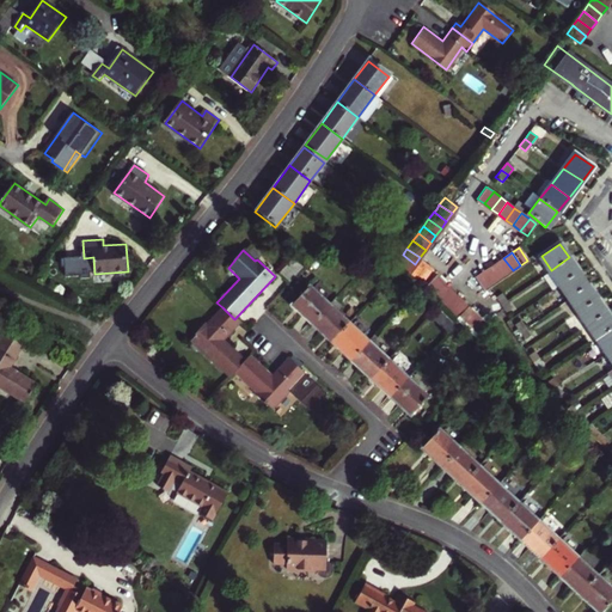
[(397,262),(402,267),(408,273),(415,264),(403,255),(397,262)]
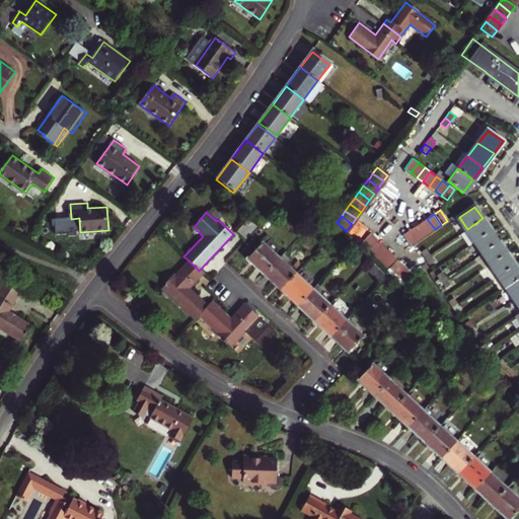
[(483,218),(467,229),(474,241),(491,230),(483,218)]
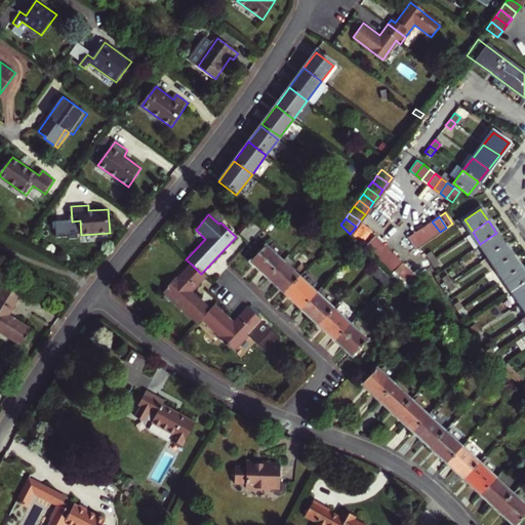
[(432,221),(427,225),(434,236),(440,232),(432,221)]
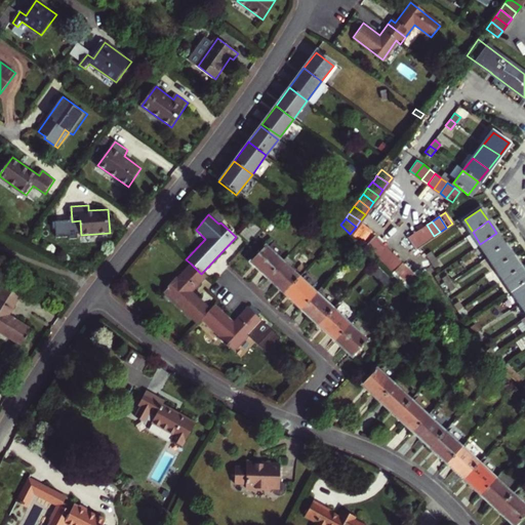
[(427,225),(420,230),(428,241),(434,236),(427,225)]
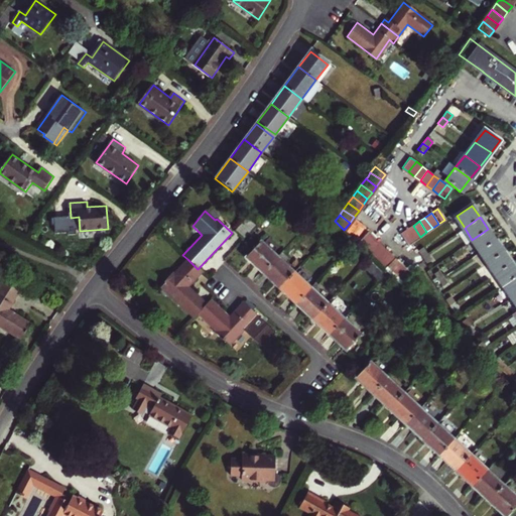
[(413,226),(406,230),(413,241),(420,237),(413,226)]
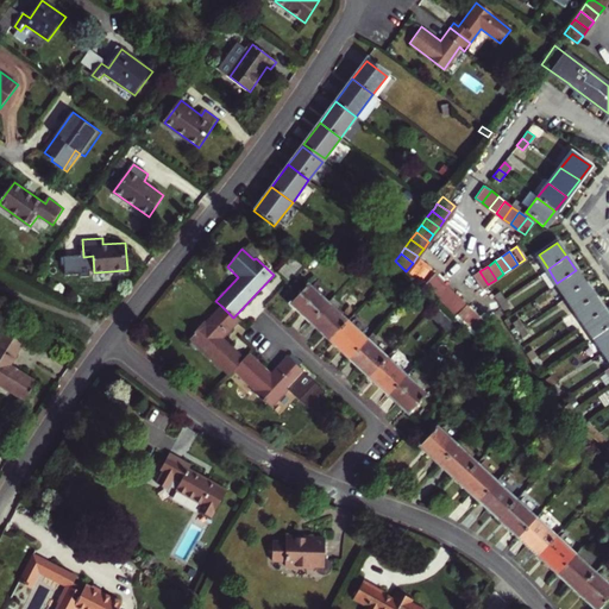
[(576,270),(557,283),(566,296),(585,283),(576,270)]
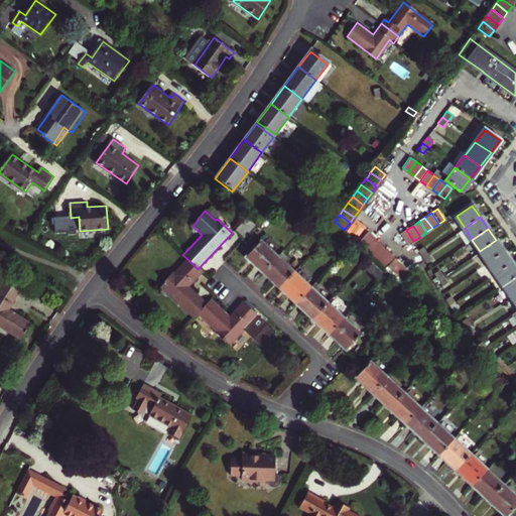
[(406,230),(400,234),(407,245),(413,241),(406,230)]
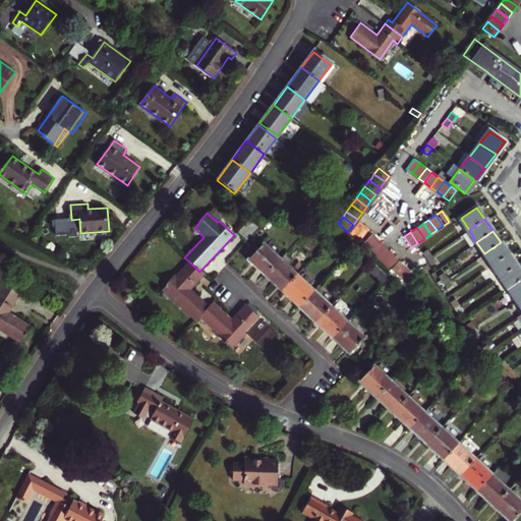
[(374,240),(369,235),(360,244),(365,249),(374,240)]
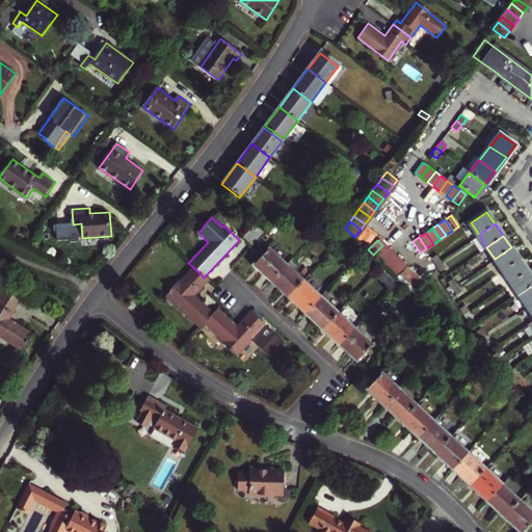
[(373,255),(379,261),(389,250),(382,245),(373,255)]
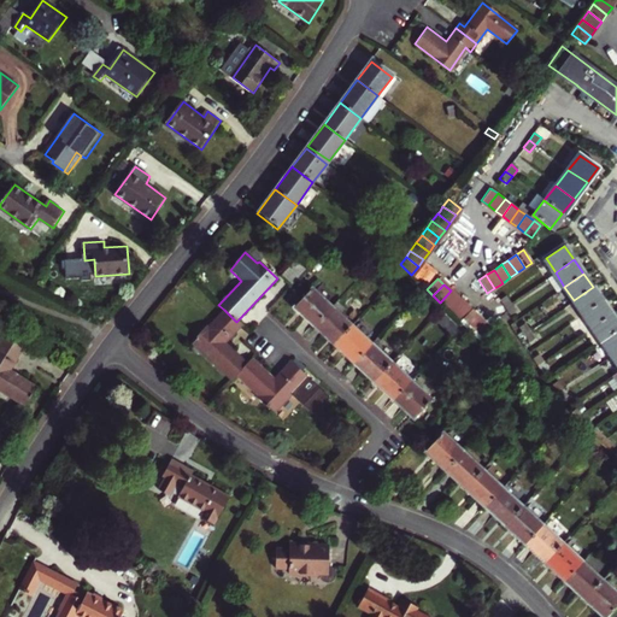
[(295,307),(315,325),(334,306),(313,287),(295,307)]
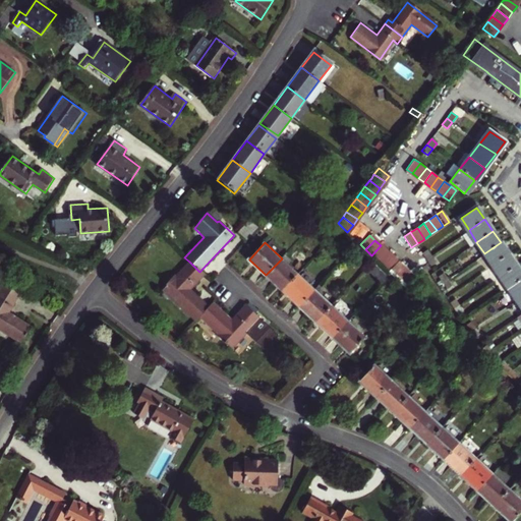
[(501,242),(484,253),(493,265),(508,253),(501,242)]
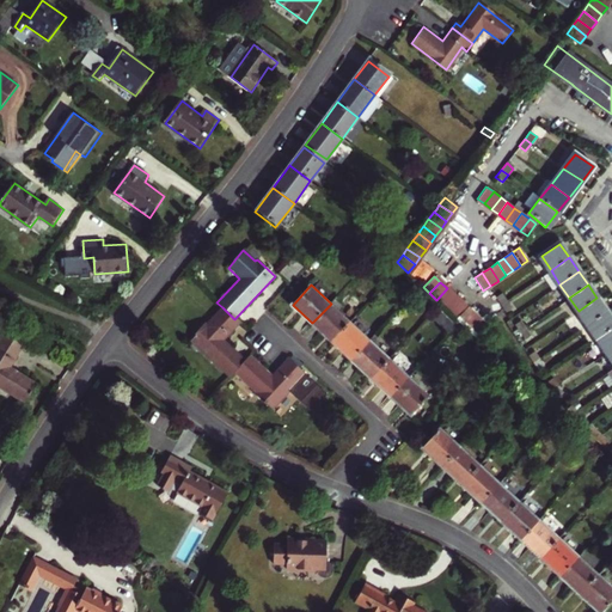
[(441,305),(442,306),(453,294),(447,288),(436,300),(441,305)]
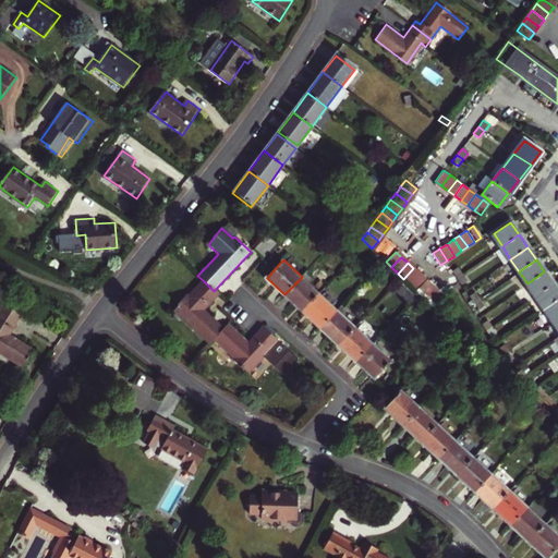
[(457,267),(451,270),(456,278),(461,274),(457,267)]
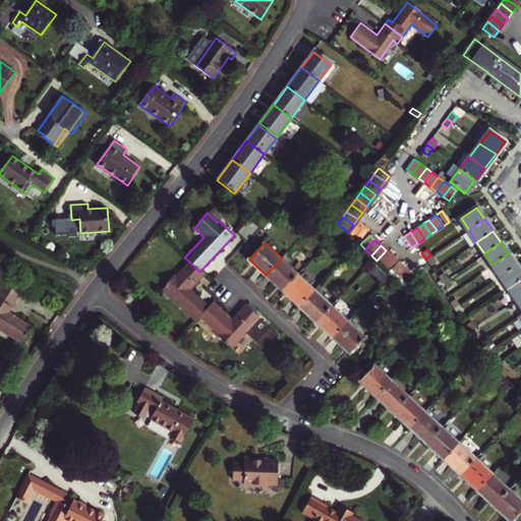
[(379,263),(382,266),(391,255),(386,250),(377,261),(379,263)]
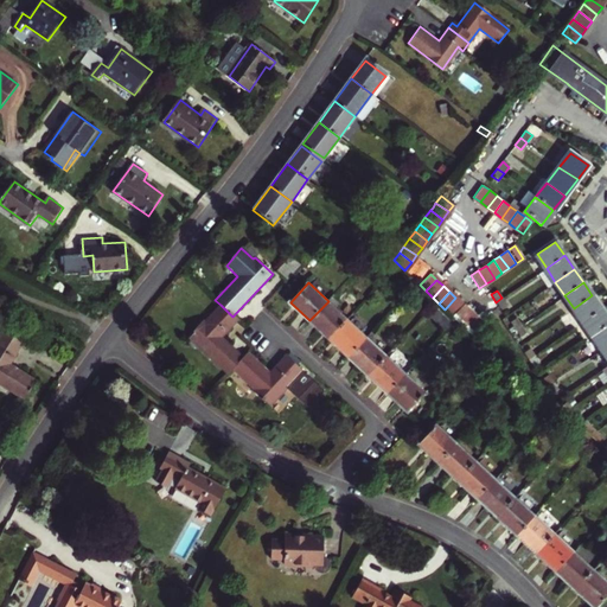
[(574,308),(582,323),(601,310),(592,295),(574,308)]
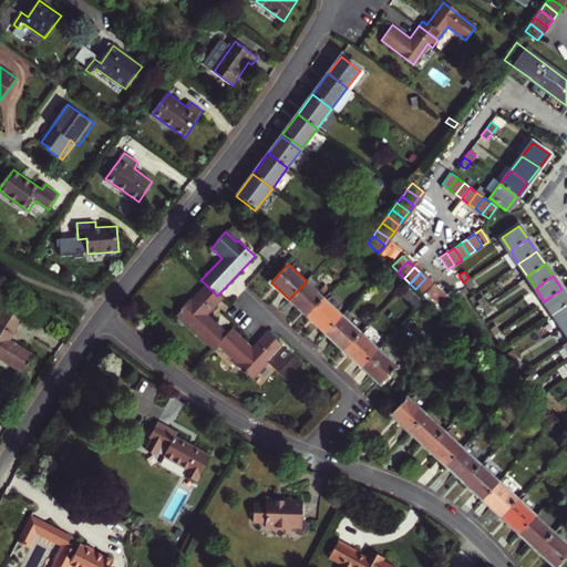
[(415,289),(422,295),(432,284),(425,278),(415,289)]
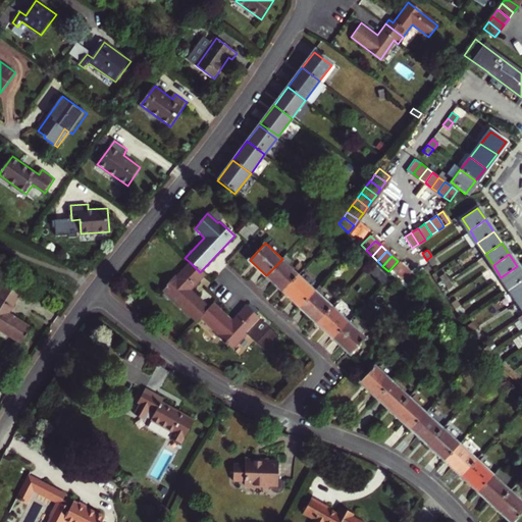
[(431,256),(426,260),(430,266),(435,263),(431,256)]
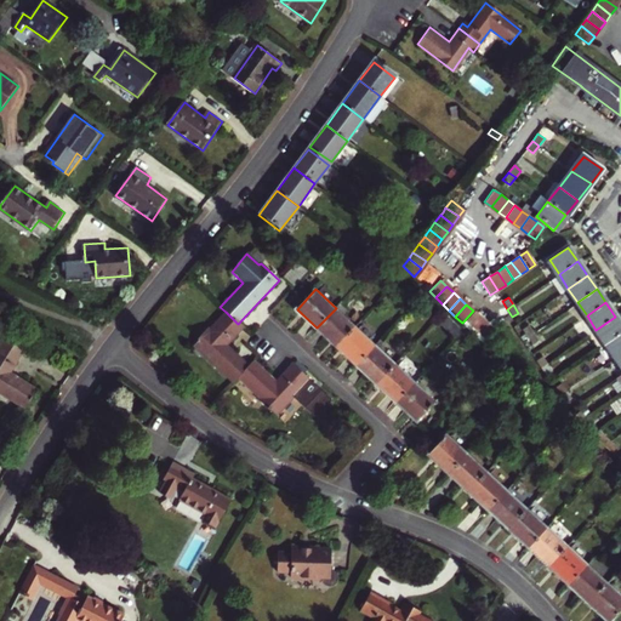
[(317,328),(337,347),(355,326),(336,308),(317,328)]
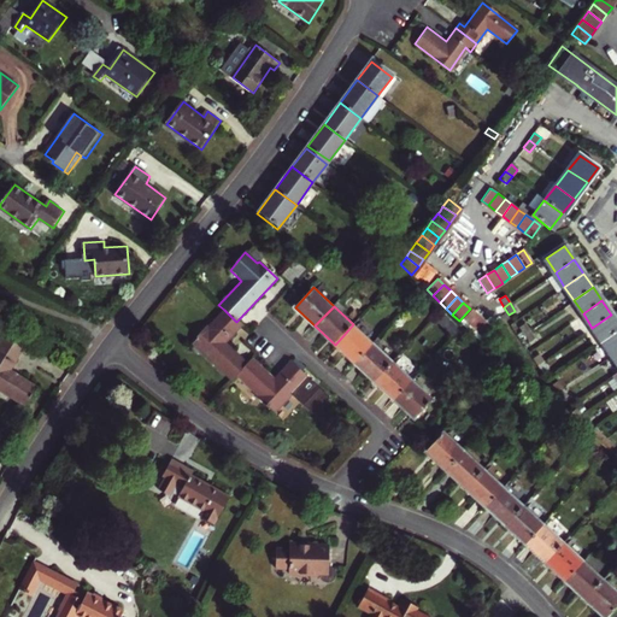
[(470,309),(459,321),(464,325),(466,327),(477,316),(470,309)]
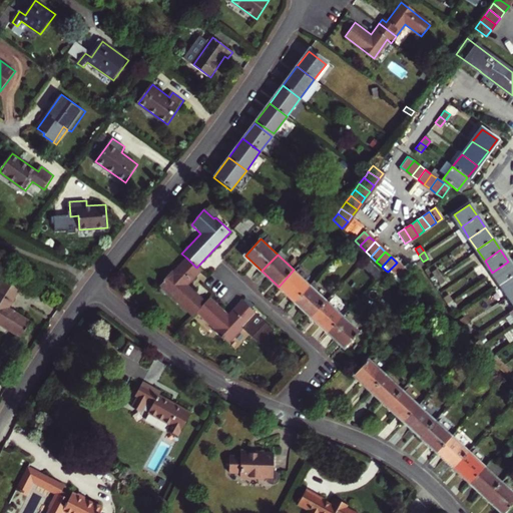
[(196,268),(186,258),(173,272),(171,271),(163,280),(164,282),(159,287),(192,318),(196,313),(206,302),(187,286),(200,272),(196,268)]
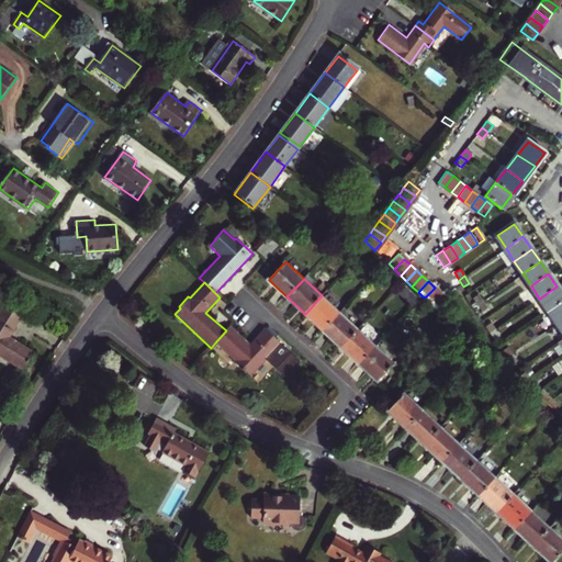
[(539,299),(548,311),(561,301),(561,294),(557,287),(539,299)]
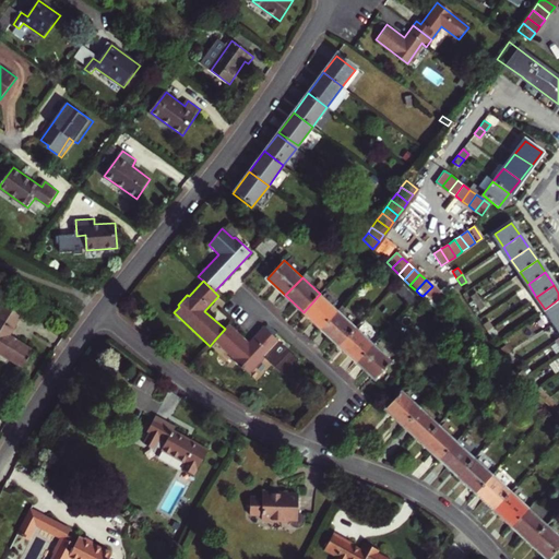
[(432,286),(423,296),(428,301),(438,292),(432,286)]
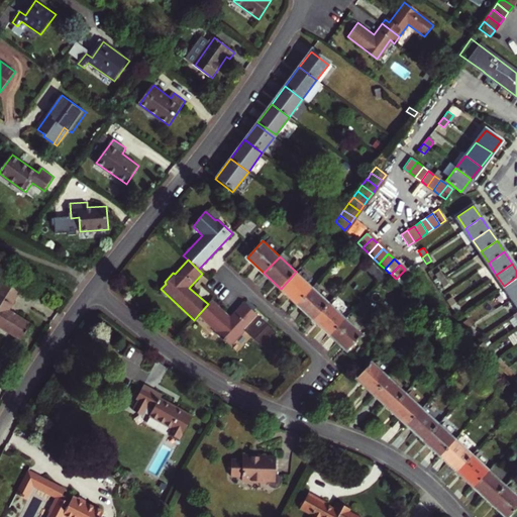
[(402,285),(411,275),(405,270),(396,279),(402,285)]
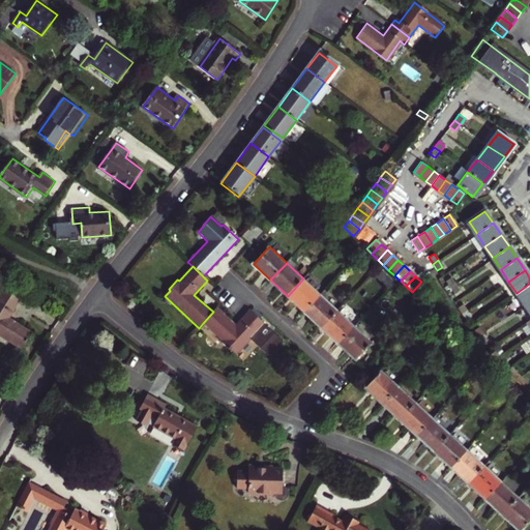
[(445,281),(449,287),(453,284),(450,277),(445,281)]
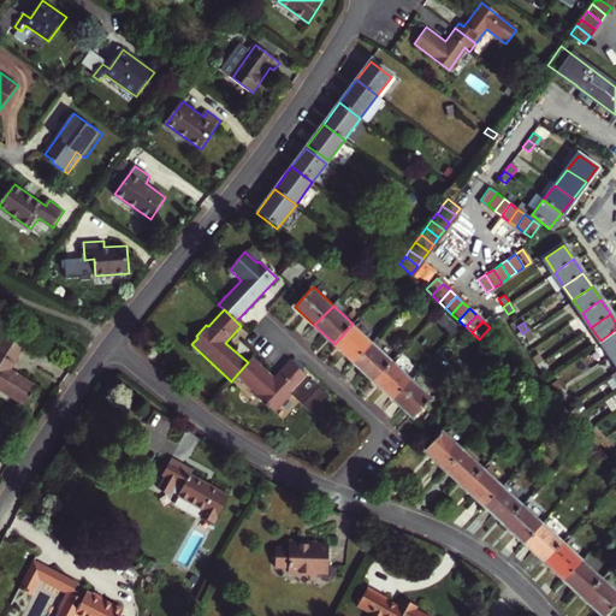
[(335,344),(354,362),(372,343),(353,324),(335,344)]
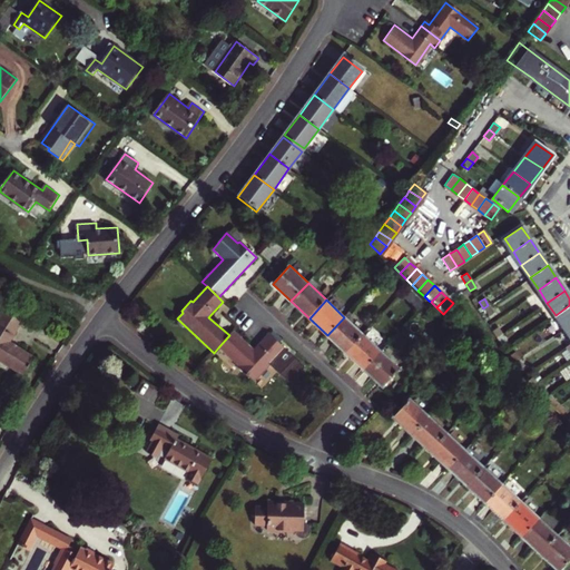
[(493,313),(488,305),(483,308),(488,316),(493,313)]
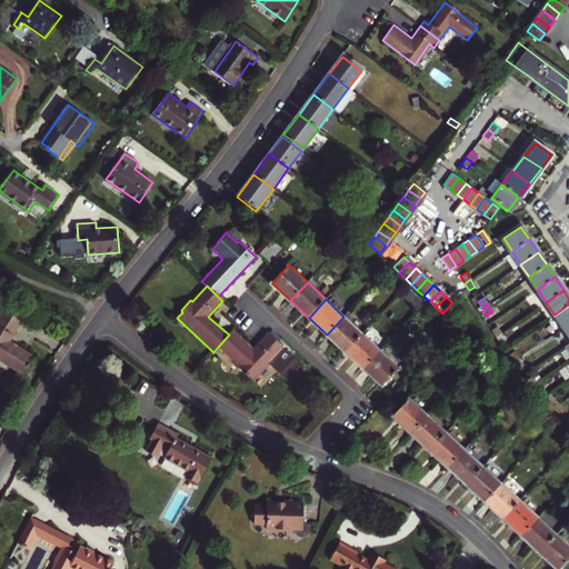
[(568,305),(555,315),(563,327),(568,322),(568,305)]
